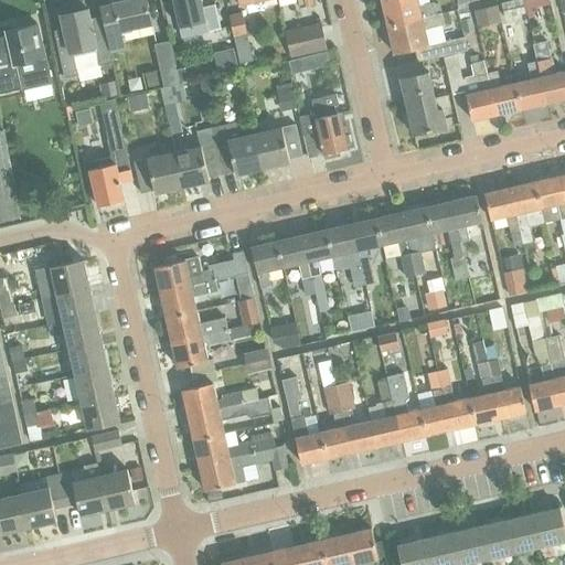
[(103,13),(103,18),(110,51),(124,49),(120,30),(151,24),(146,0),(130,0),(114,3),(116,11),(103,13)]
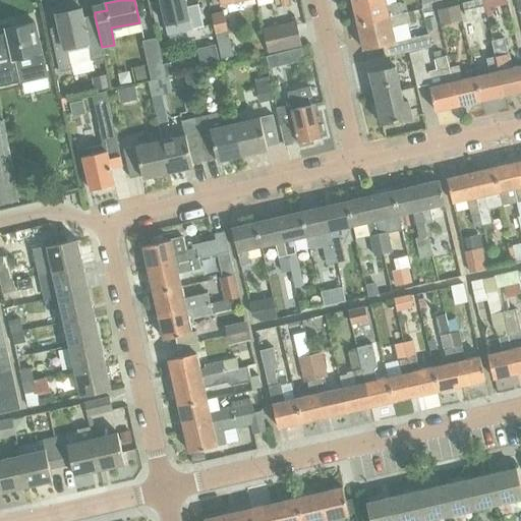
[(160,0),(168,35),(205,26),(198,0),(186,3),(185,0),(160,0)]
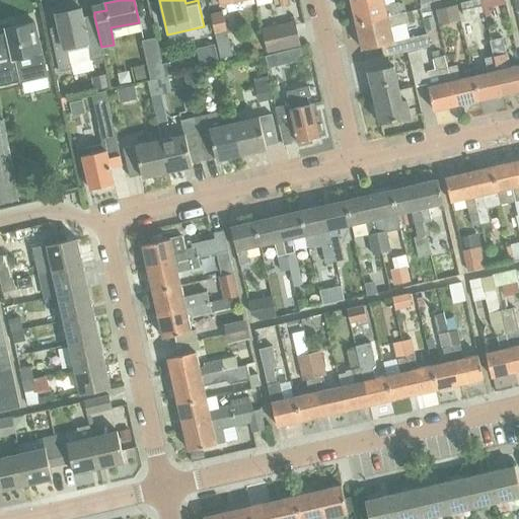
[(352,0),(354,8),(352,8),(355,23),(401,13),(398,2),(385,5),(384,0),(352,0)]
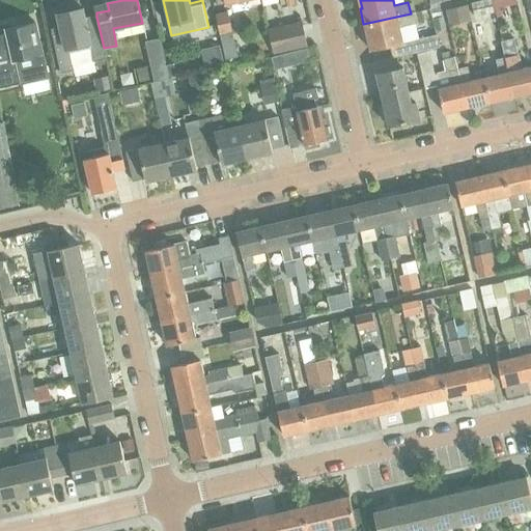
[(482,0),(473,2),(476,17),(496,11),(492,0),(482,0)]
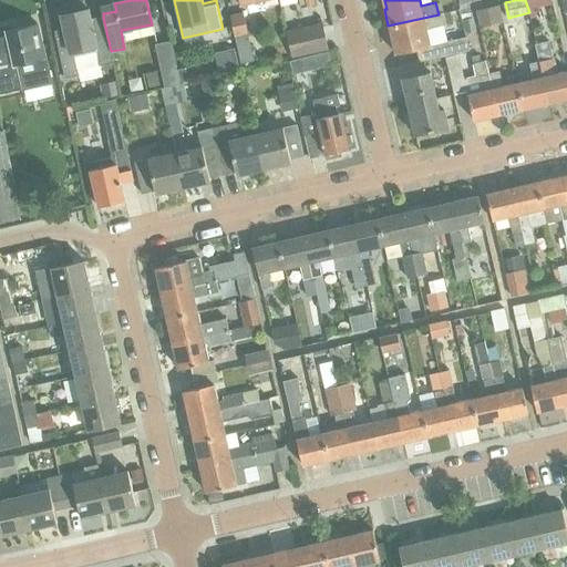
[(477,11),(481,28),(505,22),(501,4),(477,11)]
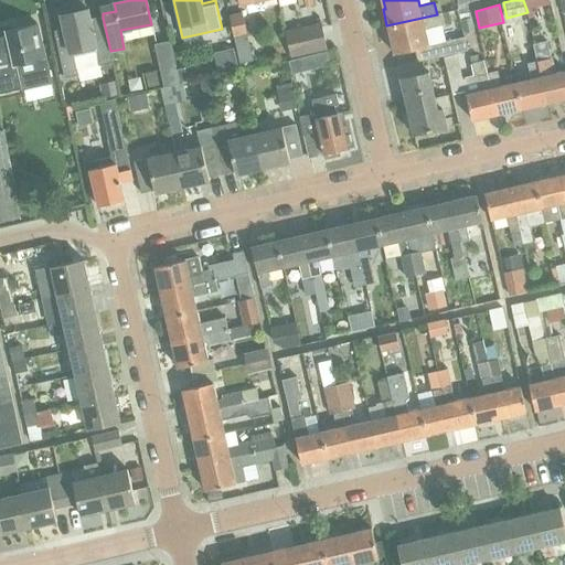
[(65,29),(54,30),(64,80),(78,76),(76,70),(112,62),(109,51),(110,51),(103,18),(89,20),(88,10),(62,16),(65,29)]
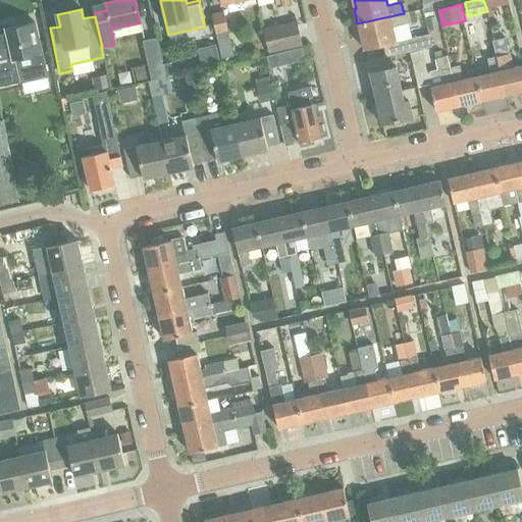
[(212,15),(222,59),(235,56),(224,12),(212,15)]
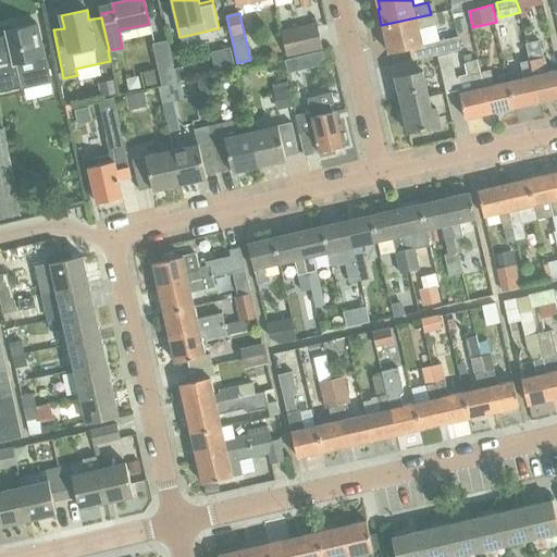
[(431,14),(381,25),(385,41),(387,41),(390,53),(423,46),(419,28),(433,25),(436,25),(440,24),(437,13),(431,14)]
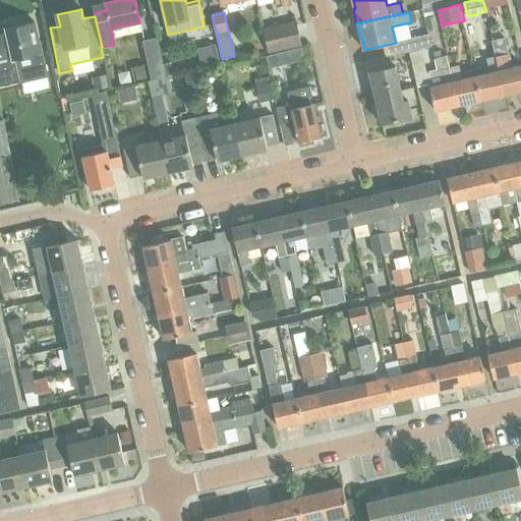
[(0,85),(26,80),(25,76),(46,71),(35,21),(8,27),(8,32),(0,33),(0,85)]
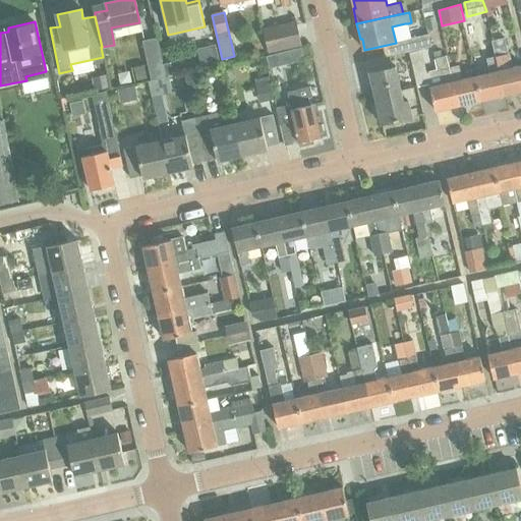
[(264,31),(269,51),(300,44),(295,23),(264,31)]
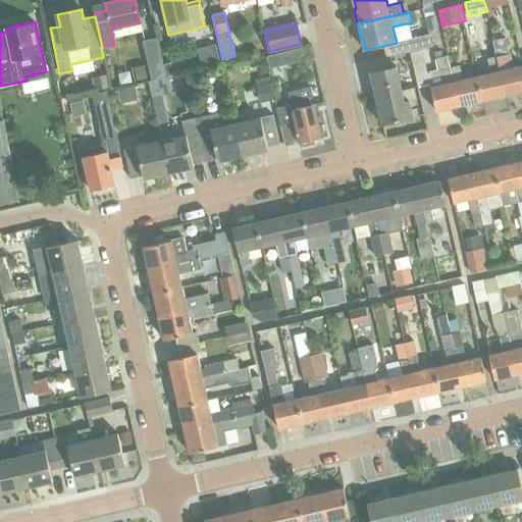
[(413,39),(400,42),(402,53),(433,46),(431,35),(413,39)]
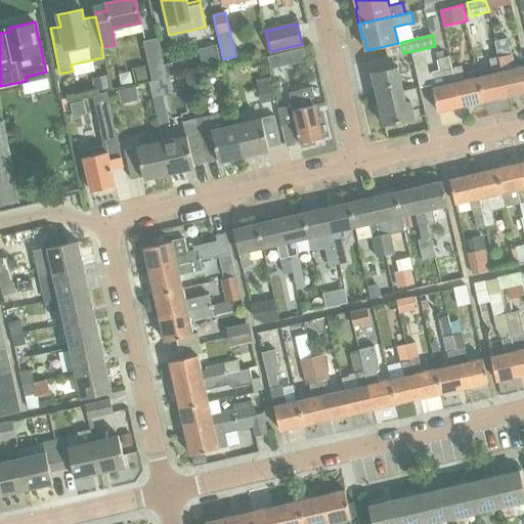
[(143,41),(151,80),(166,77),(158,38),(143,41)]
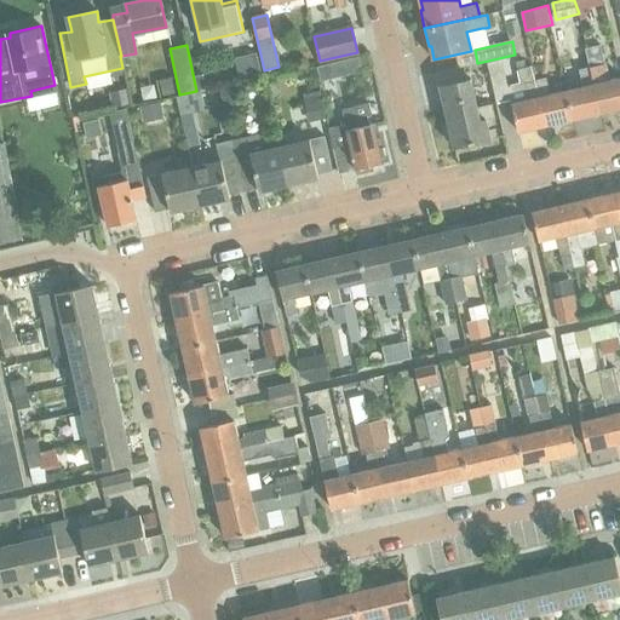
[(592,68),(590,69),(601,114),(619,108),(619,79),(610,81),(602,45),(587,49),(592,68)]
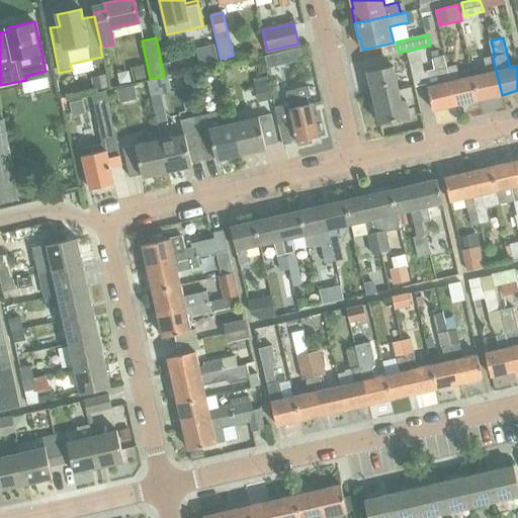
[(456,105),(447,68),(444,55),(440,56),(438,50),(432,52),(436,70),(425,72),(420,51),(408,53),(415,85),(427,82),(433,110),(456,105)]
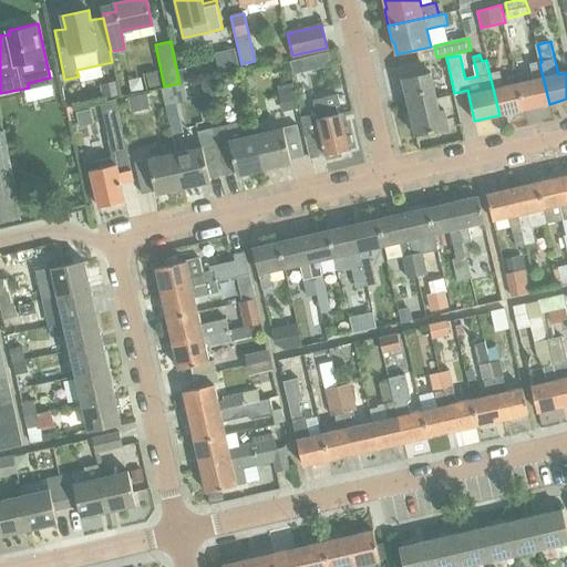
[(534,80),(518,83),(524,110),(549,104),(539,63),(531,65),(534,80)]
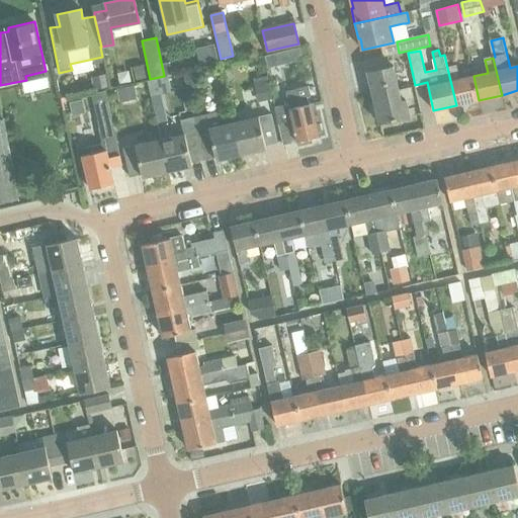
[(406,100),(414,99),(412,88),(400,90),(394,66),(367,72),(370,86),(375,85),(378,97),(373,98),(378,122),(410,115),(406,100)]
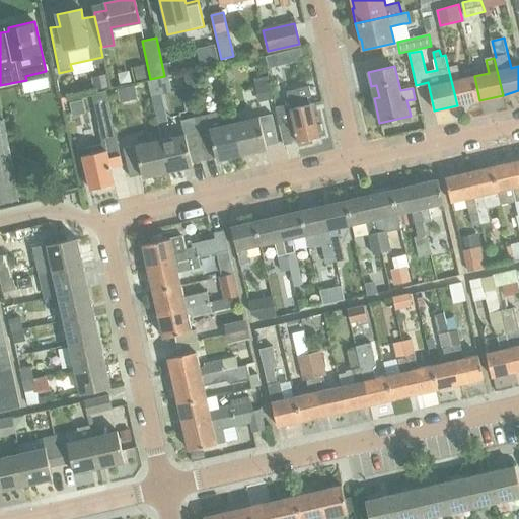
[(458,66),(448,68),(457,105),(479,100),(474,76),(461,79),(458,66)]
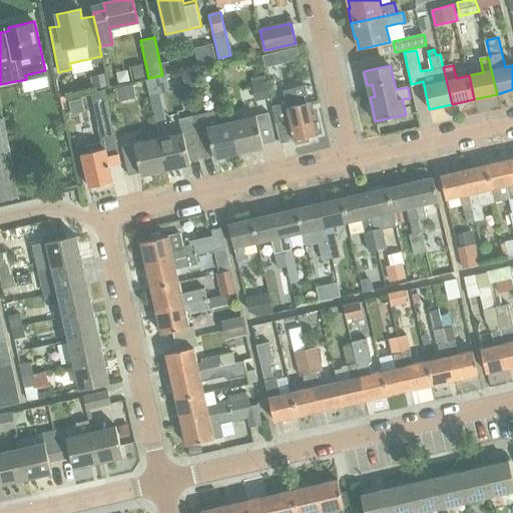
[(271,98),(266,75),(252,77),(257,101),(271,98)]
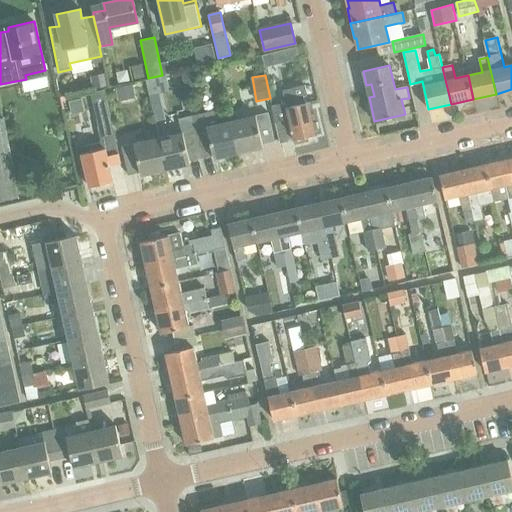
[(285,103),(271,106),(275,124),(280,144),(316,136),(309,103),(305,104),(303,96),(307,95),(305,85),(282,90),(285,103)]
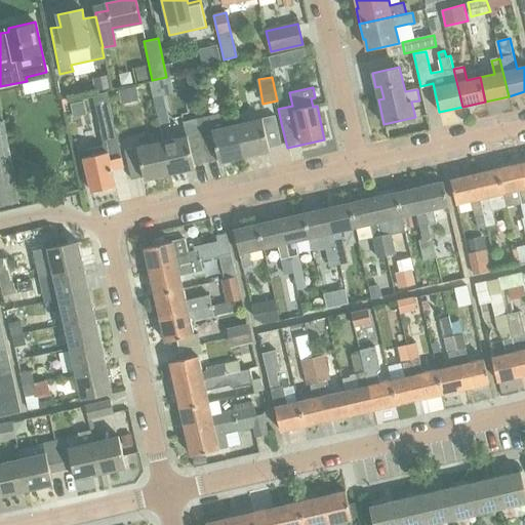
[(123,165),(122,161),(107,92),(93,94),(102,128),(101,128),(105,146),(83,151),(91,192),(116,187),(112,167),(123,165)]
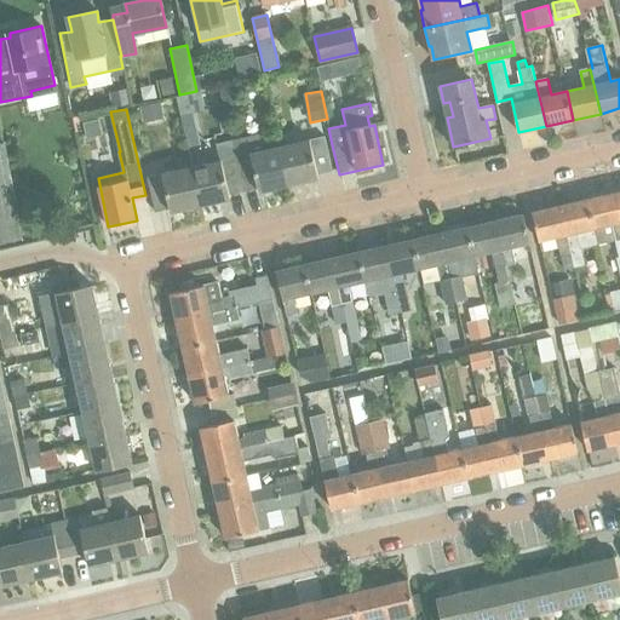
[(260,133),(233,139),(245,191),(258,188),(259,193),(288,185),(280,148),(264,151),(260,133)]
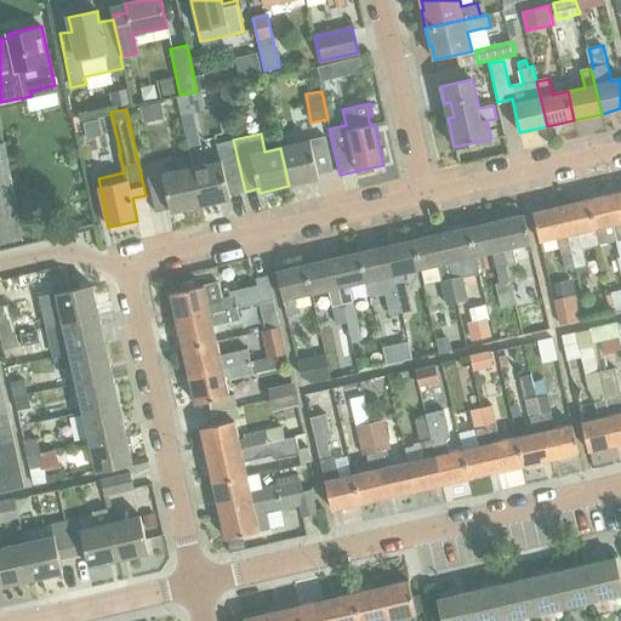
[(325,137),(280,148),(289,186),(319,178),(319,175),(334,171),(325,137)]
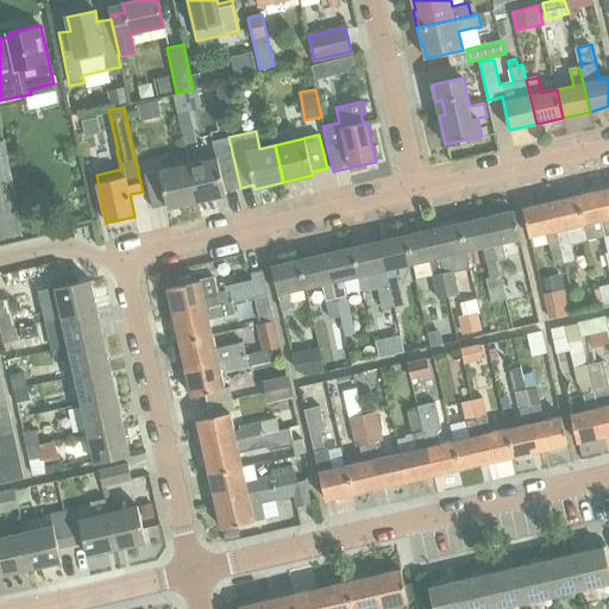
[(218,158),(189,164),(198,201),(227,195),(226,190),(240,188),(228,137),(213,140),(218,158)]
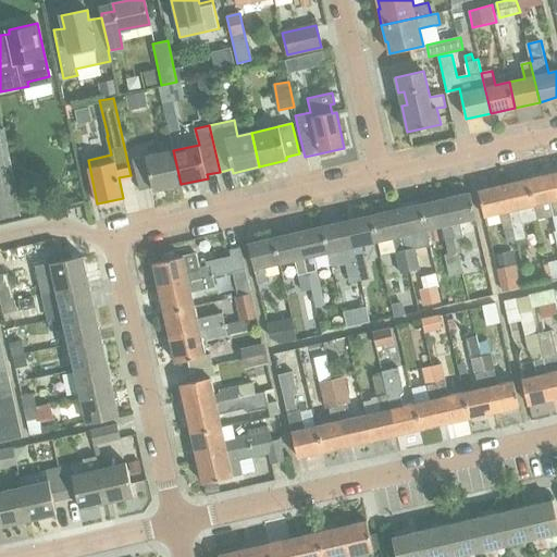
[(0,127),(0,218),(21,214),(4,127),(0,127)]
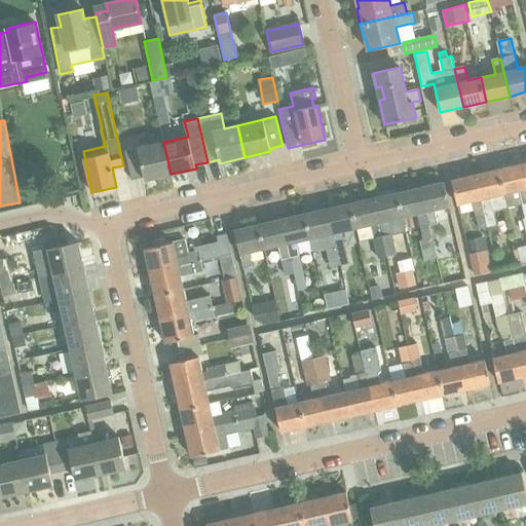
[(171,174),(163,142),(126,150),(133,179),(144,177),(145,180),(171,174)]
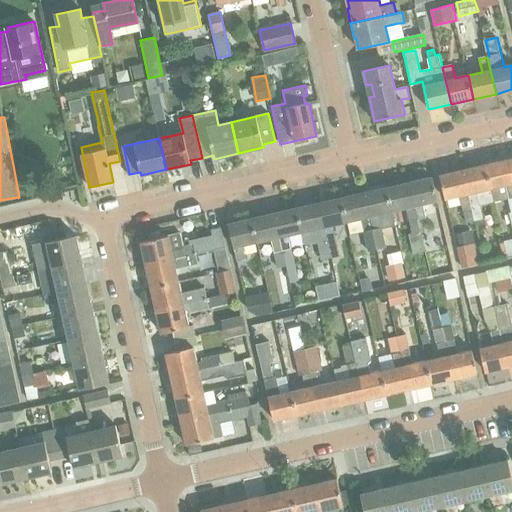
[(485,165),(494,203),(509,199),(511,212),(509,212),(511,223),(511,179),(508,160),(485,165)]
